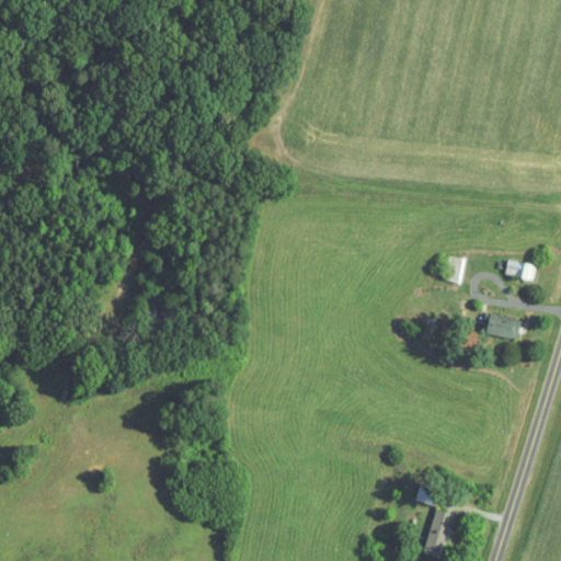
[(461,281),(465,256),(450,254),(448,279),(461,281)]
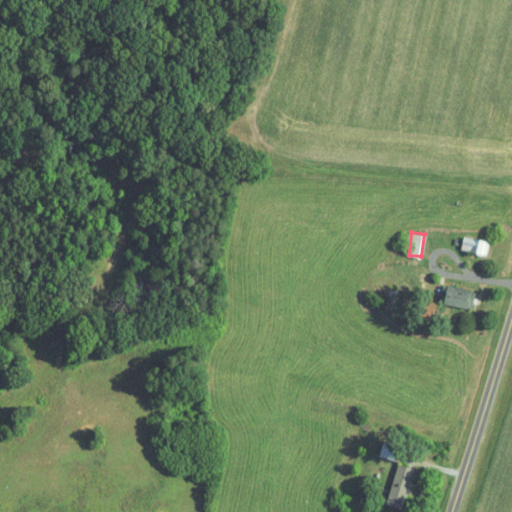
[(488,253),(490,240),(462,235),(460,249),(488,253)]
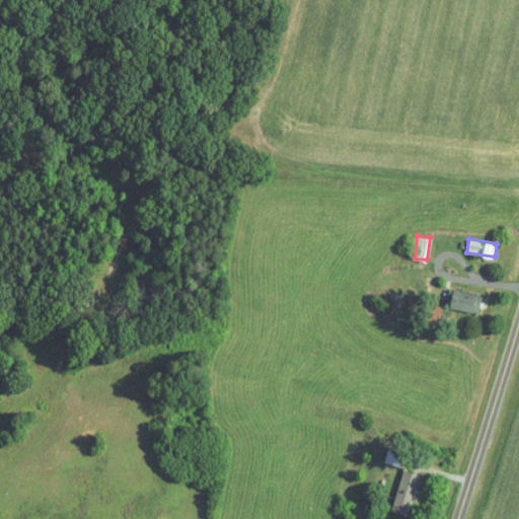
[(477,317),(486,299),(460,286),(451,303),(477,317)]
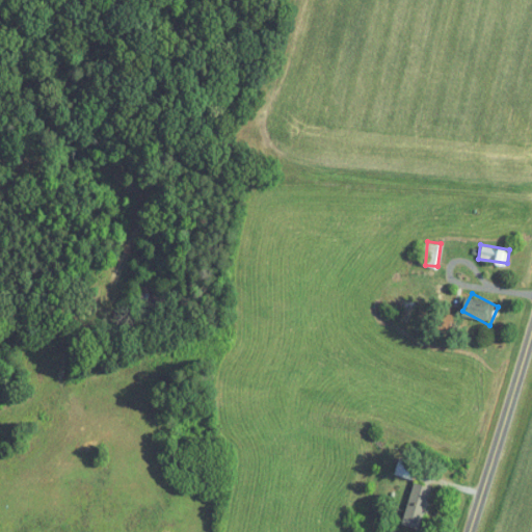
[(413,479),(418,466),(400,459),(395,473),(413,479)]
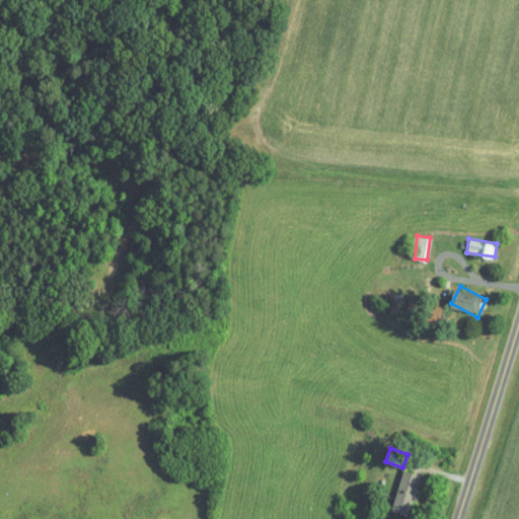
[(410,515),(421,473),(403,469),(392,511),(410,515)]
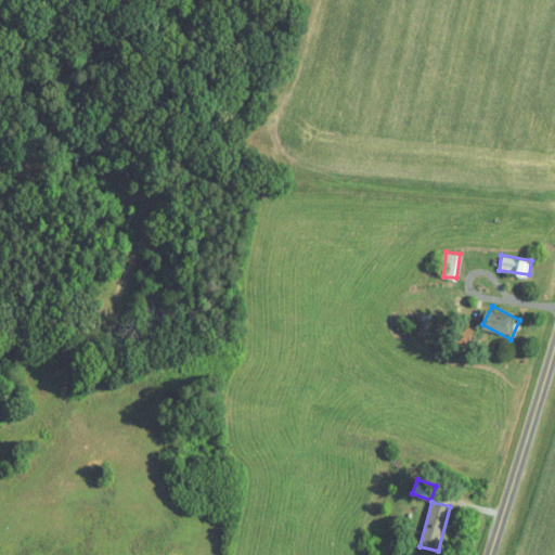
All buildings are outlined.
